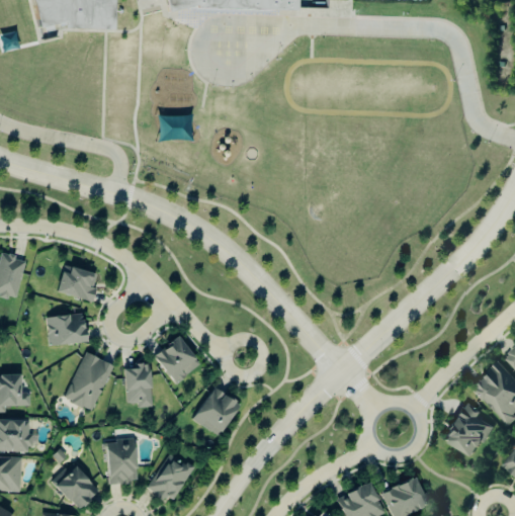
[(298,0),(298,9),(198,6),(197,3),(170,10),(167,0),(114,0),(114,26),(65,25),(65,19),(40,25),(34,0),(298,0)]
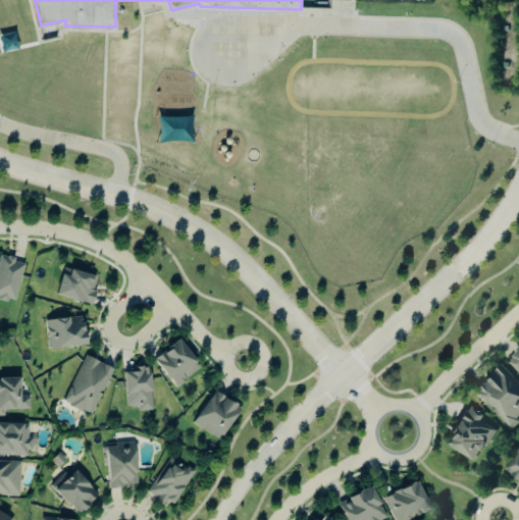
[(0,297),(17,301),(26,263),(16,261),(17,257),(1,254),(0,258),(0,297)]
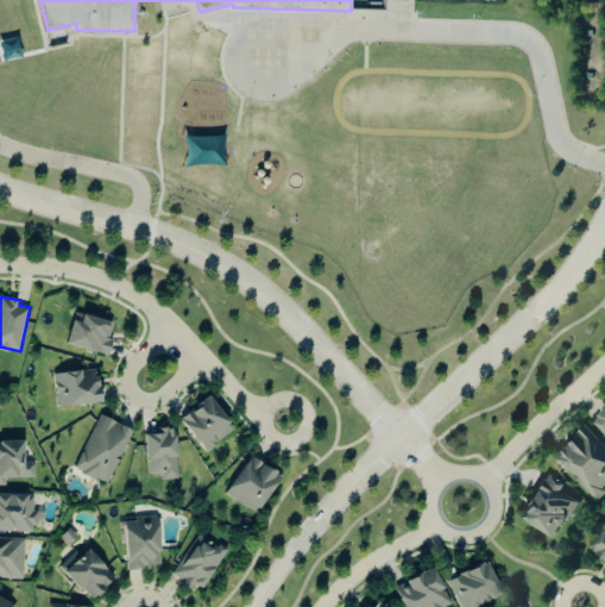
[(114,323),(84,313),(82,323),(74,320),(68,343),(109,356),(114,338),(111,337),(114,323)]
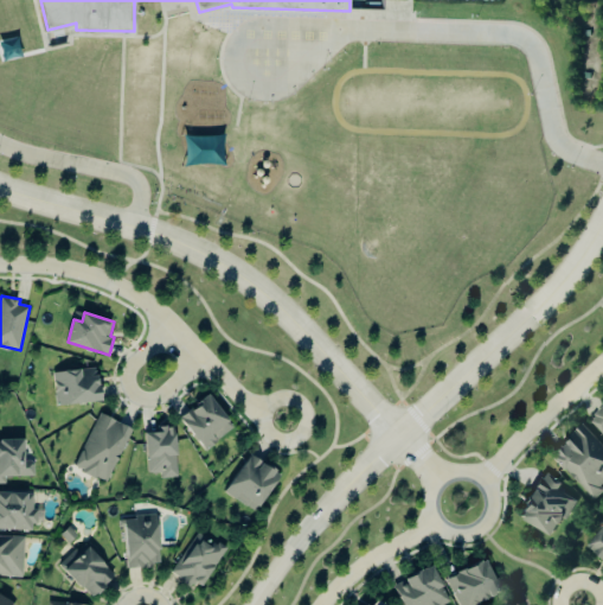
[(58,406),(102,400),(98,367),(55,373),(58,406)]
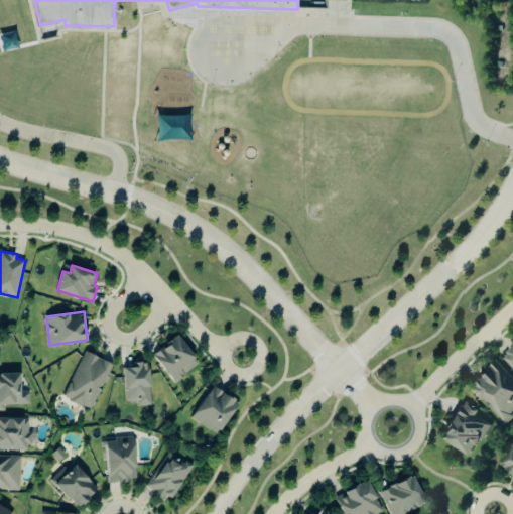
[(201,364),(179,336),(153,355),(174,382),(201,364)]
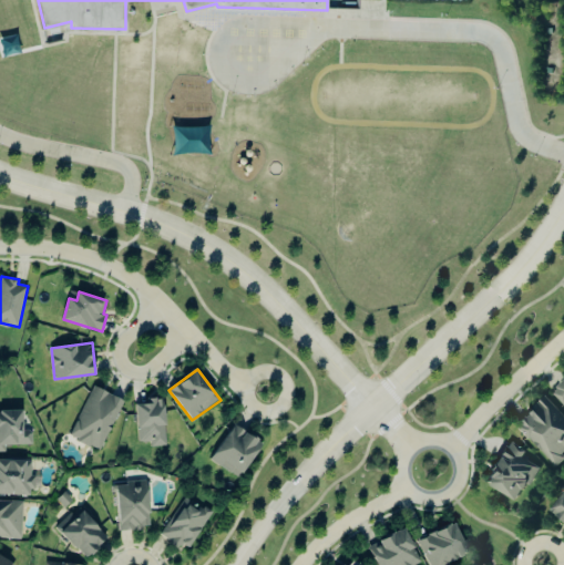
[(125,400),(94,386),(71,437),(102,451),(125,400)]
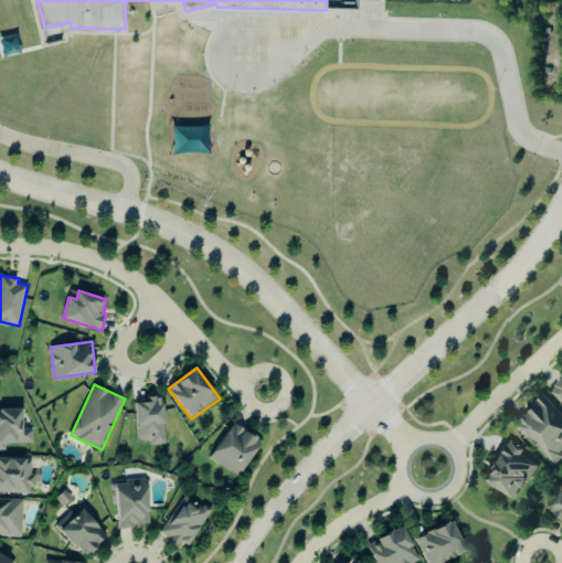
[(552,466),(561,458),(561,409),(552,395),(519,417),(552,466)]
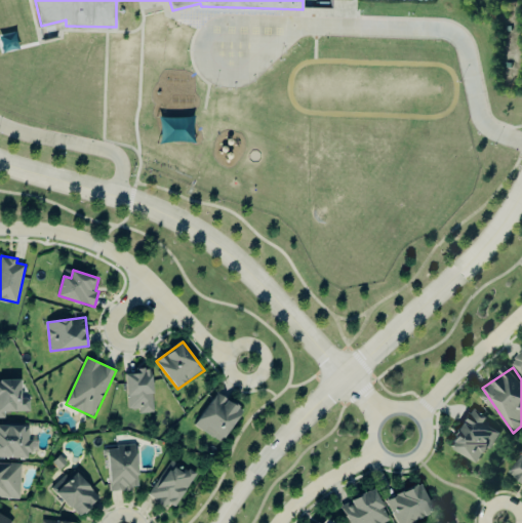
[(127,373),(129,409),(141,408),(141,413),(155,412),(153,368),(134,369),(135,373),(127,373)]
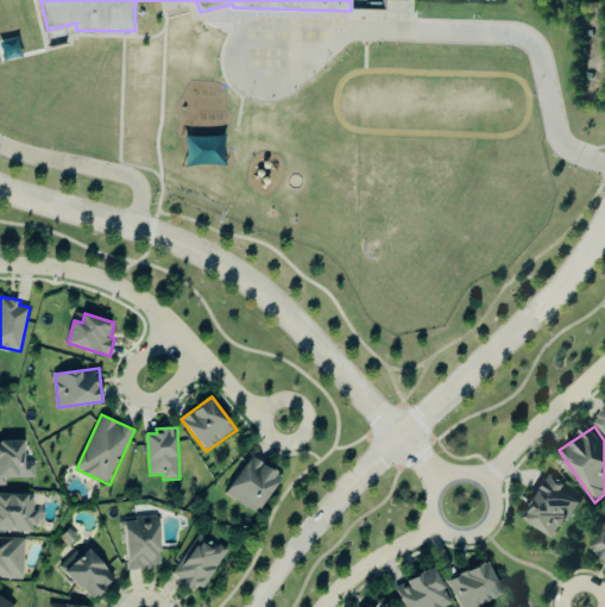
[(25,440),(0,440),(0,485),(7,486),(7,477),(36,477),(36,461),(25,461),(25,440)]
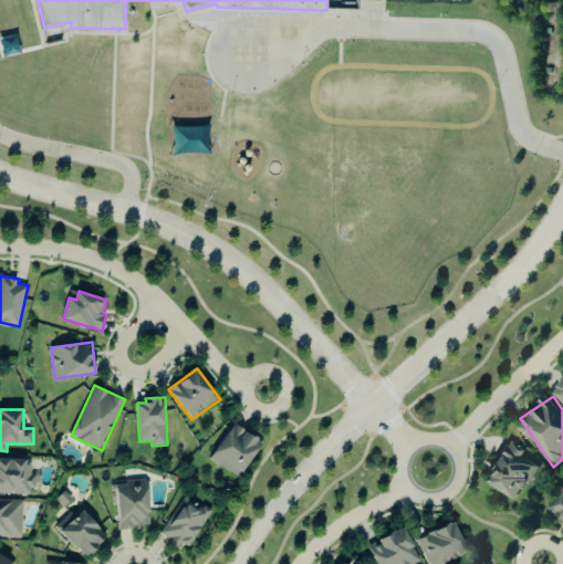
[(211,459),(240,478),(263,442),(233,424),(211,459)]
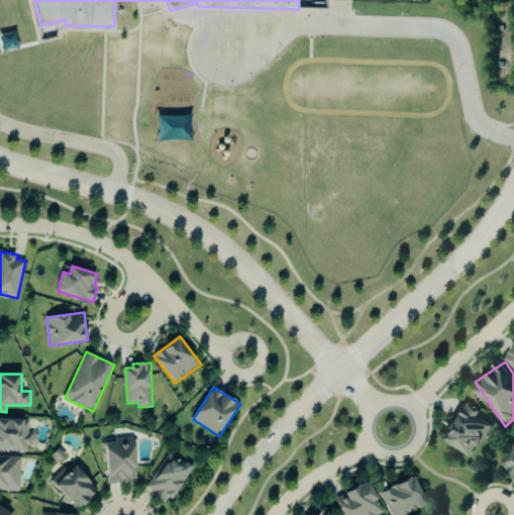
[(444,439),(476,456),(493,424),(478,416),(481,411),(465,402),(444,439)]
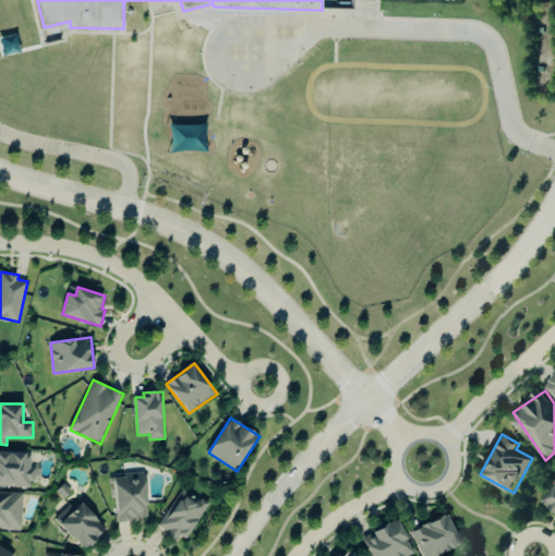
[(0,484),(40,486),(41,469),(32,468),(33,452),(0,451),(0,484)]
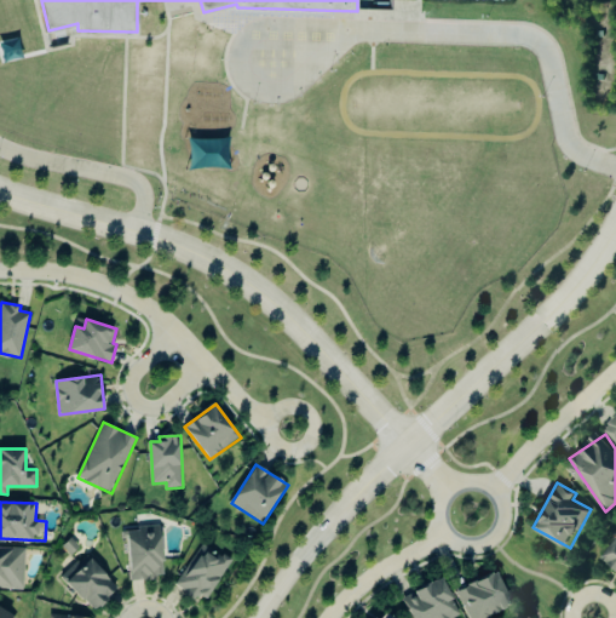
[(131,579),(165,578),(162,526),(128,527),(131,579)]
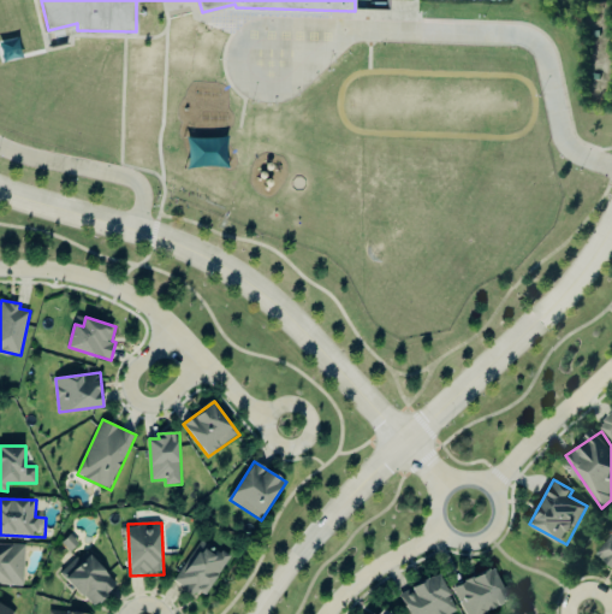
[(203,597),(231,558),(203,538),(176,578),(203,597)]
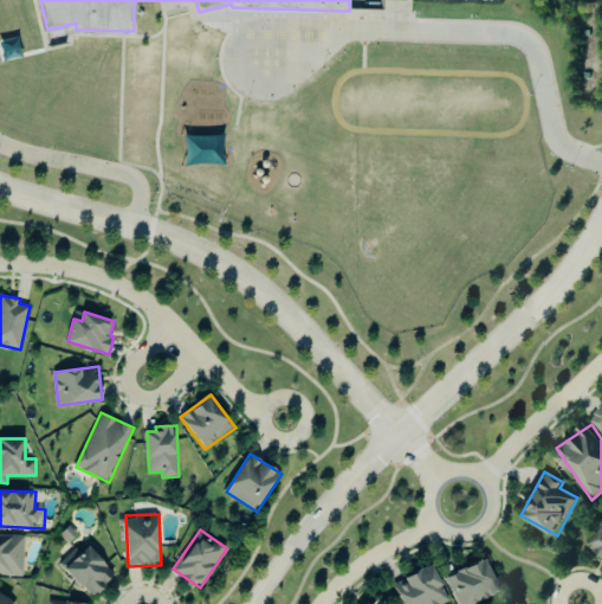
[(601,529),(590,546),(601,553),(601,529)]
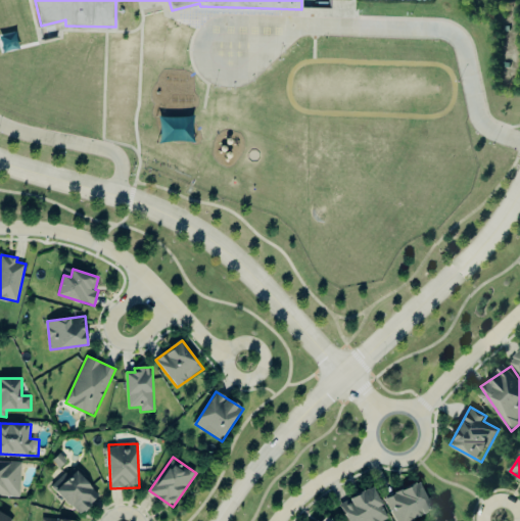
[(0,495),(21,496),(22,462),(0,461),(0,495)]
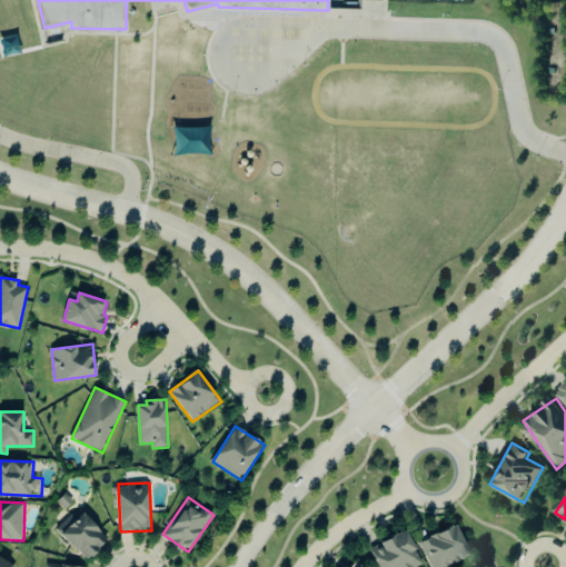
[(110,537),(78,508),(57,531),(89,560),(110,537)]
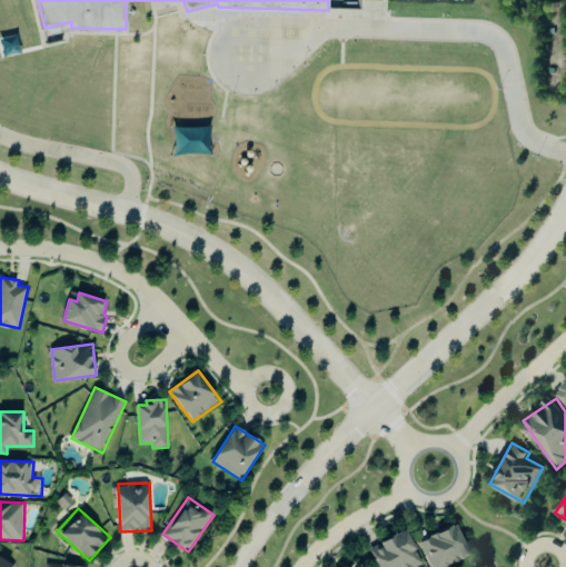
[(432,566),(448,566),(473,555),(457,524),(420,541),(432,566)]
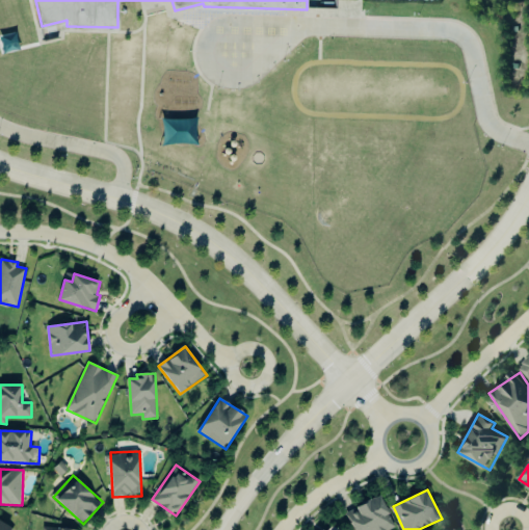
[(346,512),(355,529),(389,529),(396,526),(380,495),(346,512)]
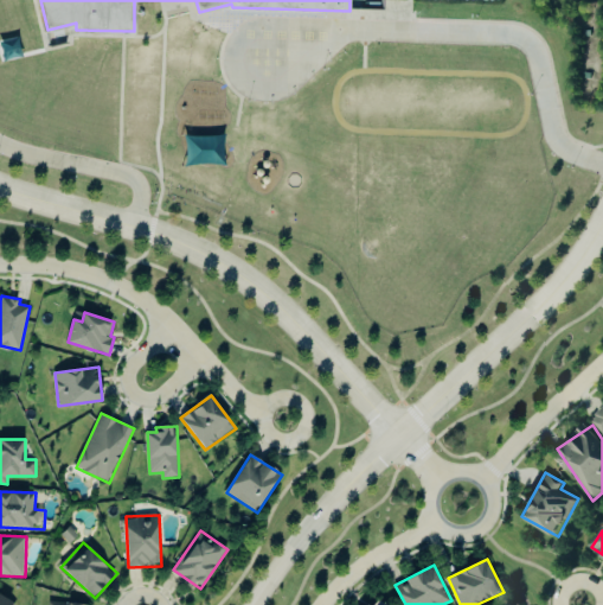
[(14,604),(15,604),(0,594),(0,604),(14,604)]
